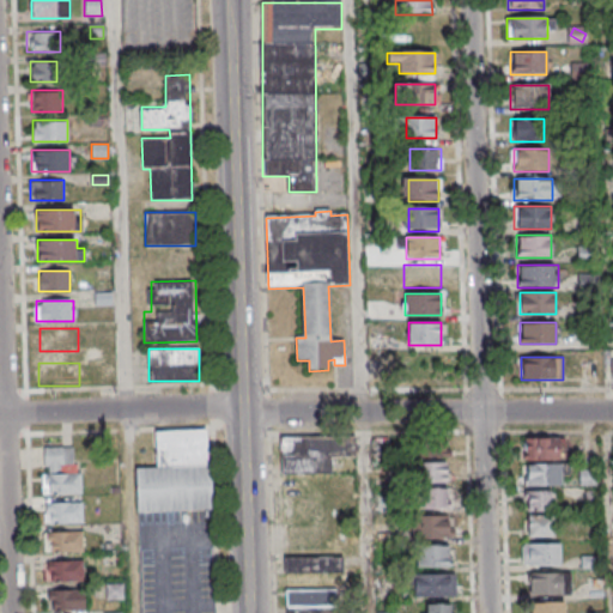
[(206,431),(208,467),(211,467),(213,510),(139,514),(137,469),(158,469),(157,434),(206,431)]
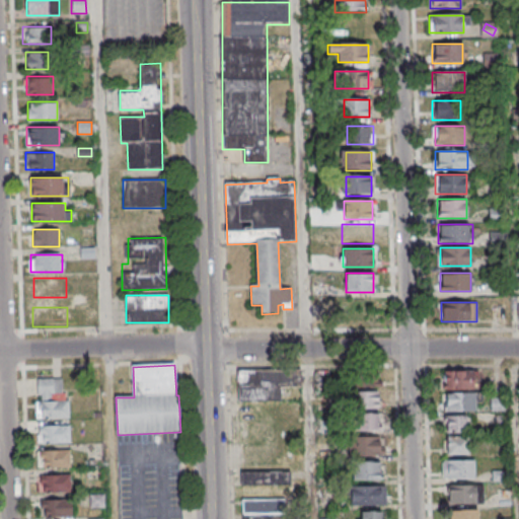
[(301,369),(237,369),(237,401),(281,401),(281,387),(301,387),(301,369)]
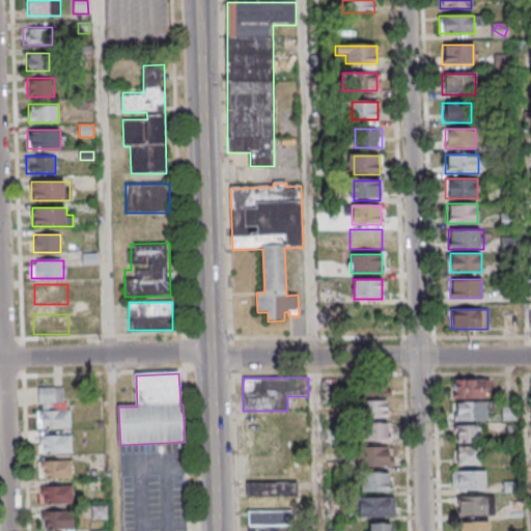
[(390,397),(391,380),(359,379),(359,396),(390,397)]
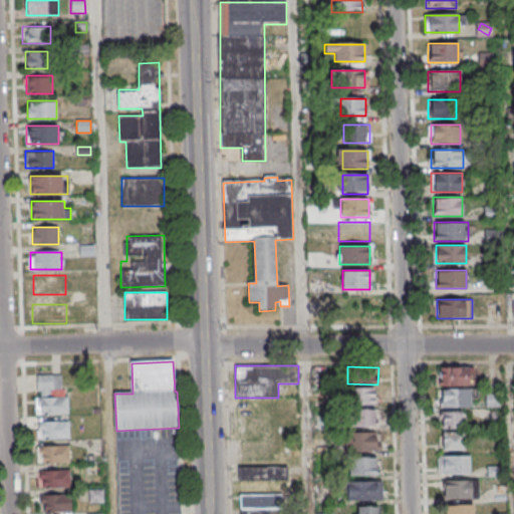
[(472,386),(472,366),(439,366),(439,386),(472,386)]
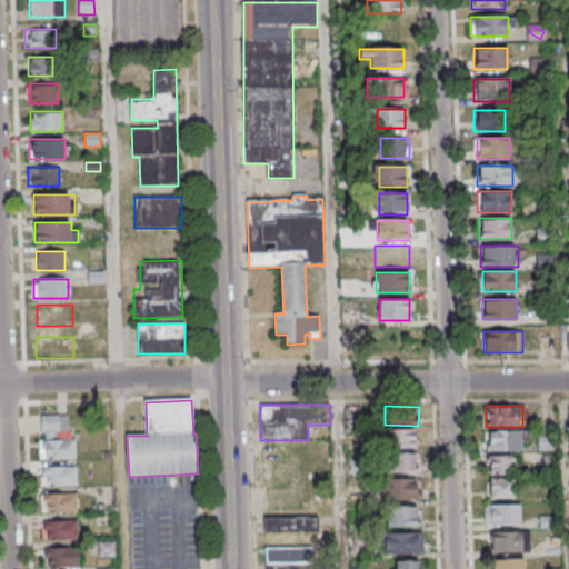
[(358,407),(347,407),(347,421),(358,421),(358,407)]
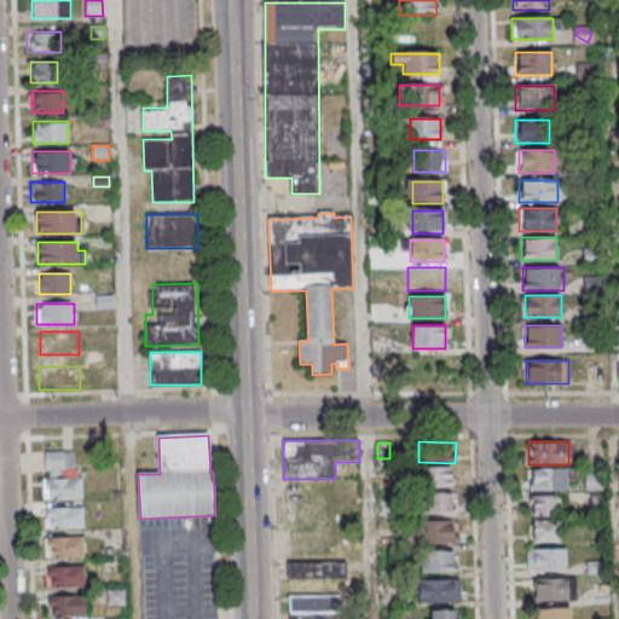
[(80,499),(80,451),(42,451),(44,499),(80,499)]
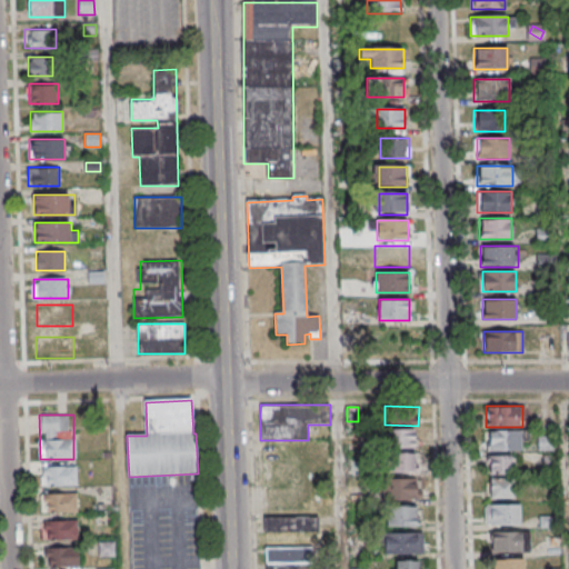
[(388,429),(388,448),(416,448),(416,429),(388,429)]
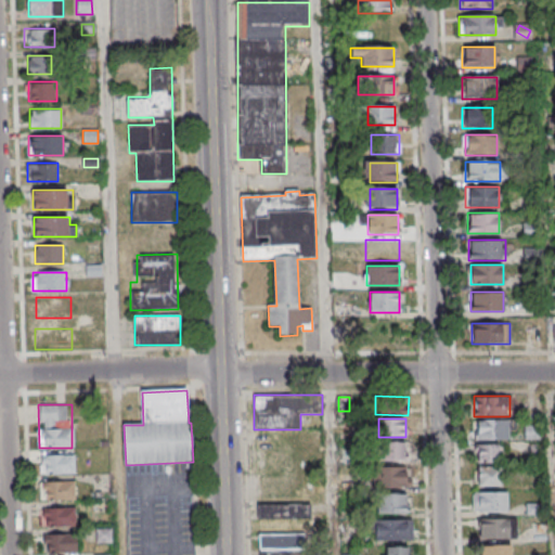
[(475,420),(475,439),(510,439),(510,420),(475,420)]
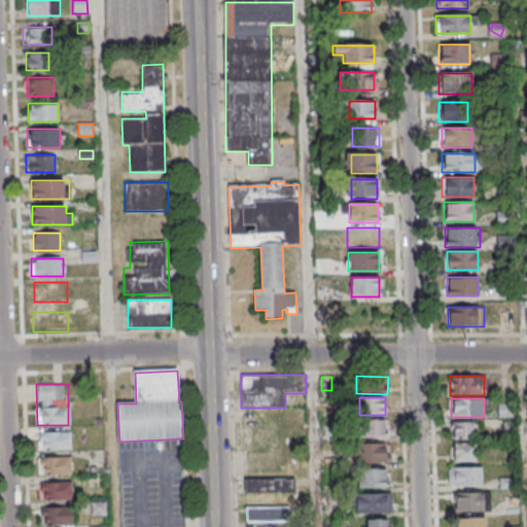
[(385,438),(385,420),(360,420),(360,438),(385,438)]
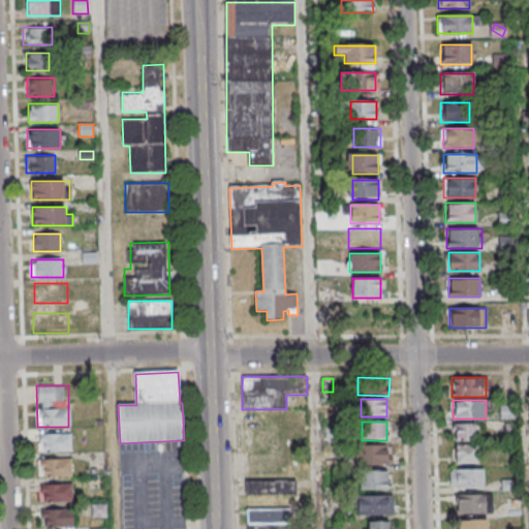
[(477,423),(450,423),(450,441),(477,441),(477,423)]
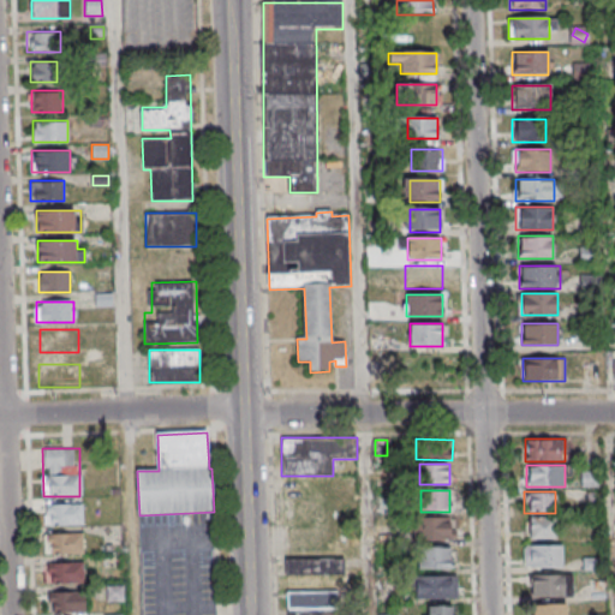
[(83,505),(43,505),(43,525),(83,525),(83,505)]
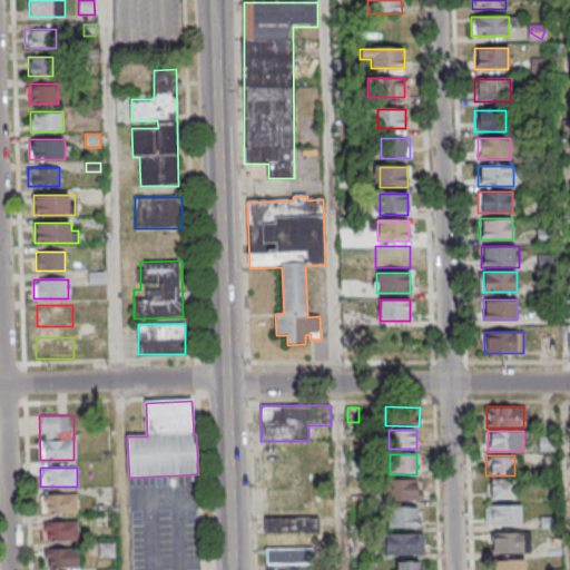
[(517,479),(490,479),(490,499),(517,499),(517,479)]
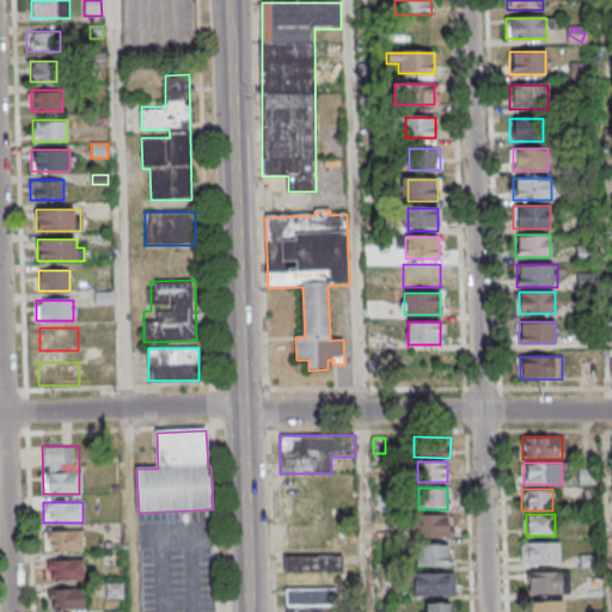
[(450,515),(411,515),(411,538),(450,538),(450,515)]
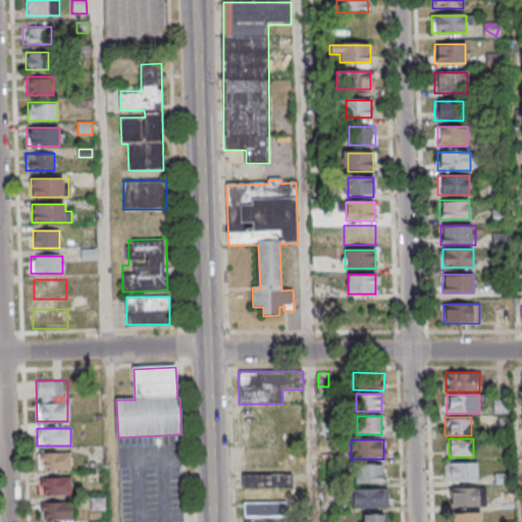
[(70,452),(38,452),(38,471),(70,471),(70,452)]
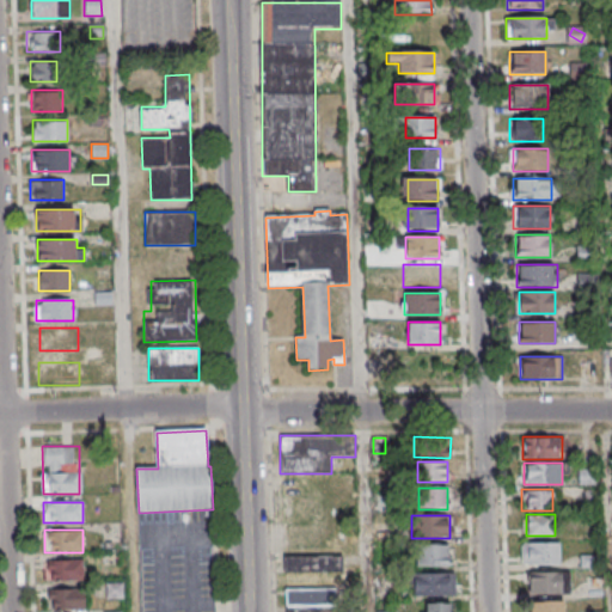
[(520,564),(561,564),(561,543),(520,543),(520,564)]
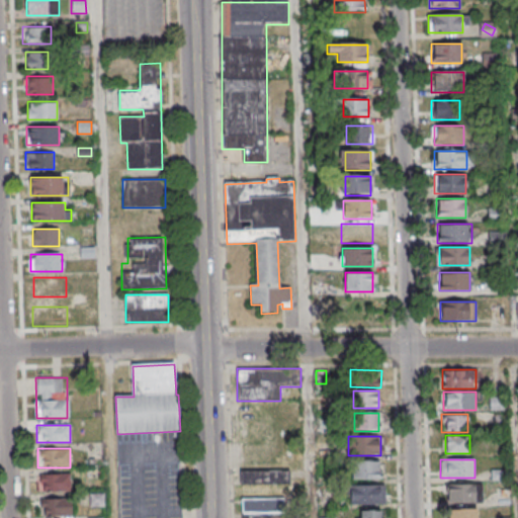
[(380,481),(380,461),(350,461),(350,481),(380,481)]
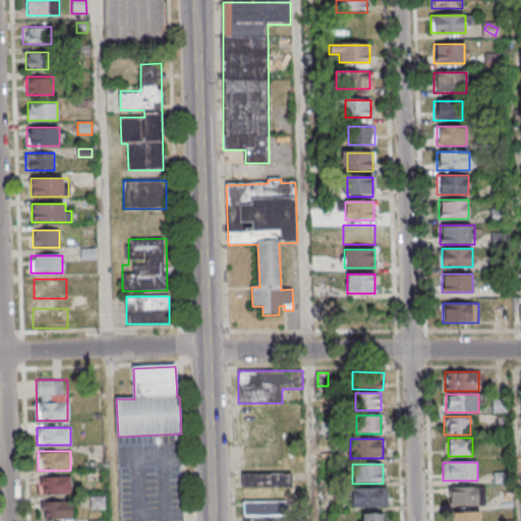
[(291,472),(241,472),(241,486),(291,486),(291,472)]
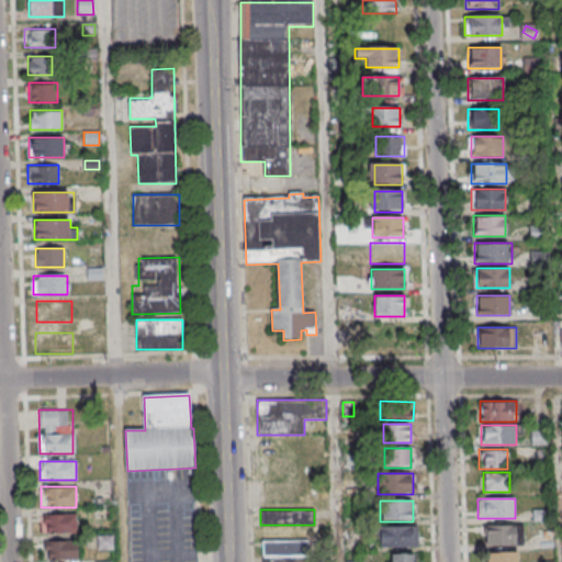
[(41,514),(41,532),(77,532),(77,514),(41,514)]
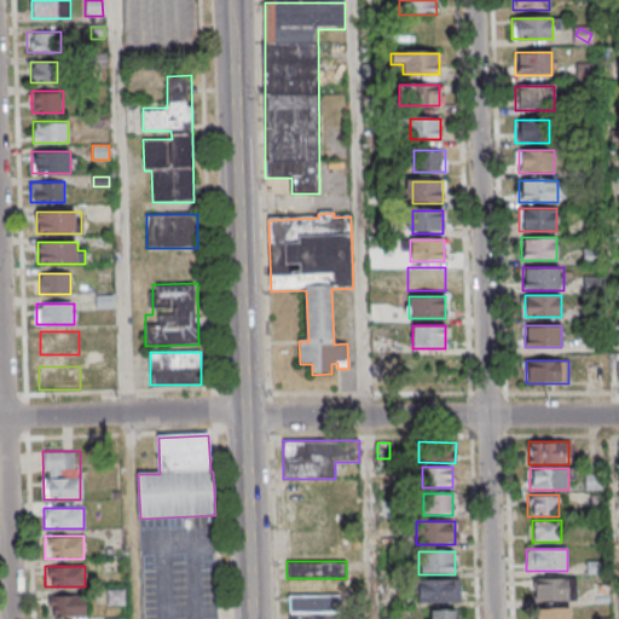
[(576,578),(532,578),(532,601),(576,601),(576,578)]
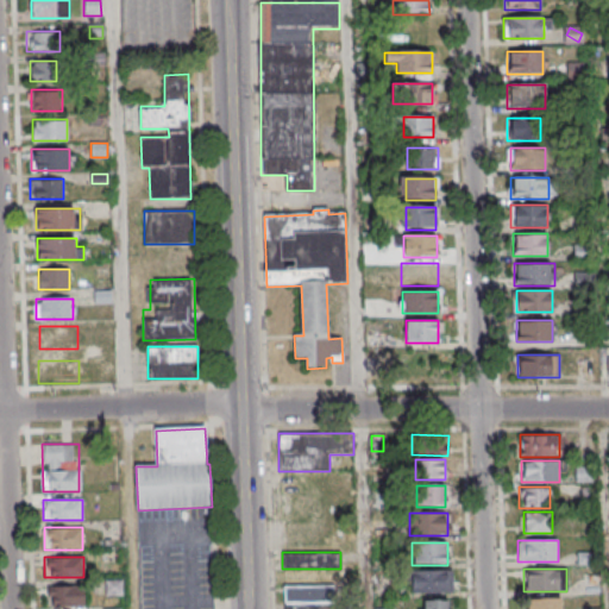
[(412,592),(451,592),(451,571),(412,571),(412,592)]
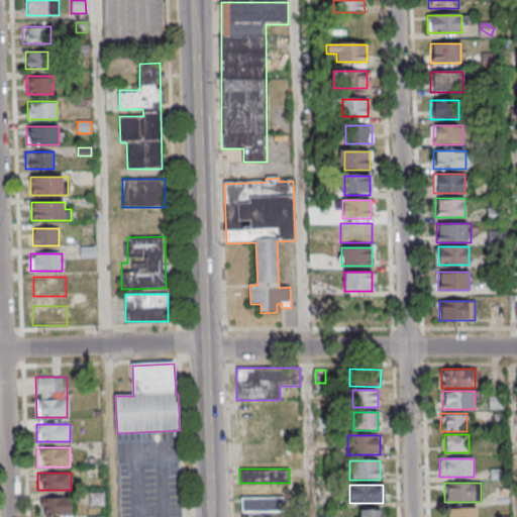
[(91,493),(91,505),(103,505),(103,493),(91,493)]
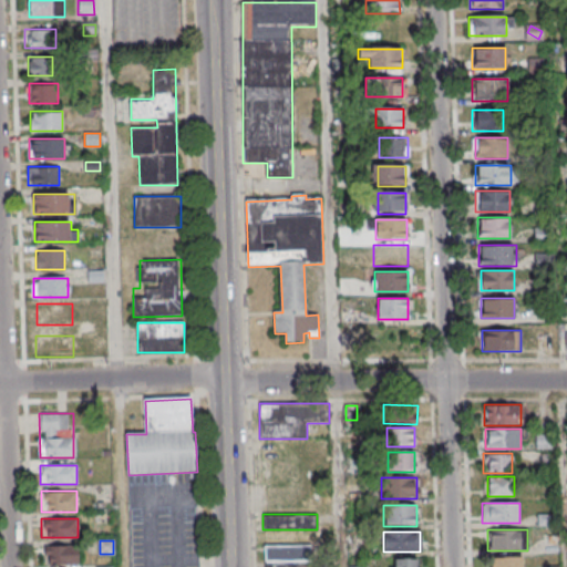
[(78,545),(45,545),(45,564),(78,564),(78,545)]
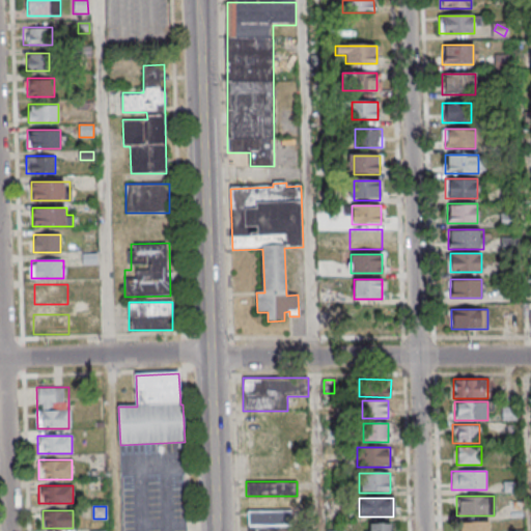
[(283,530),(283,510),(249,510),(249,530),(291,530),(288,530),(283,530)]
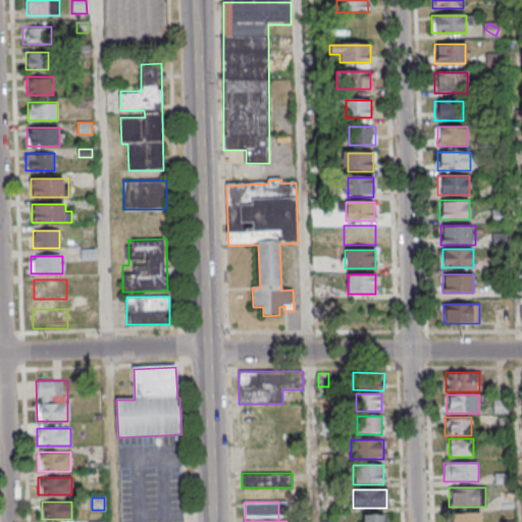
[(480,521),(481,513),(451,513),(450,521),(480,521)]
